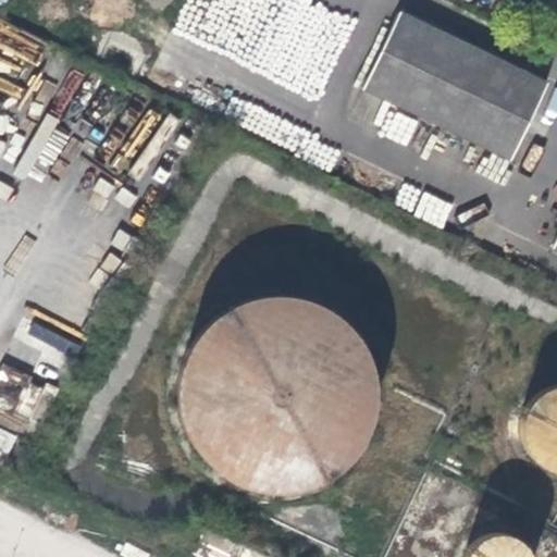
[(186,0),(171,34),(318,100),(331,72),(322,67),(335,37),(296,20),(302,5),(294,1),(275,41),(262,36),(264,31),(259,27),(271,0),(186,0)]
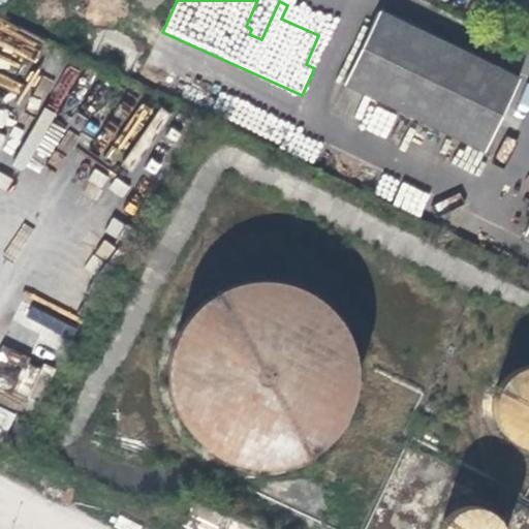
[(374,16),(341,87),(483,154),(517,83),(374,16)]
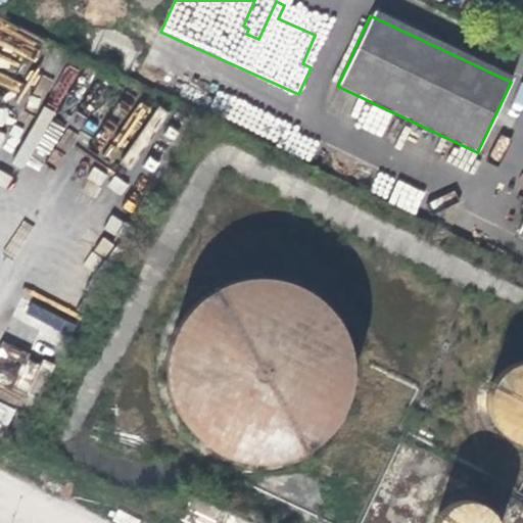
[(388,202),(415,214),(424,191),(397,180),(388,202)]
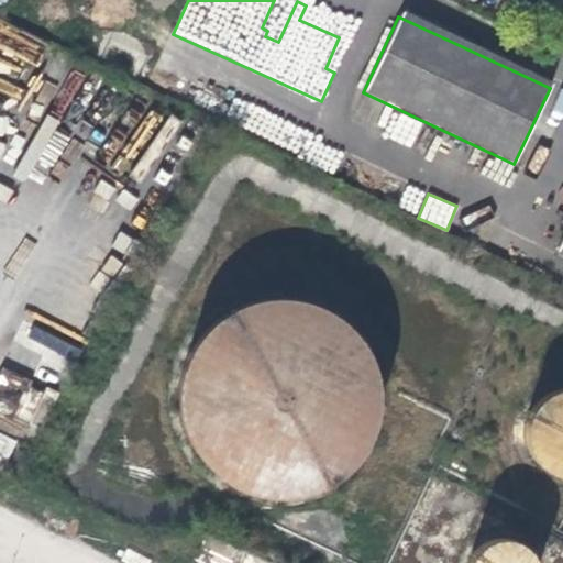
[(258,296),(247,294),(243,294),(222,294),(207,297),(197,300),(187,305),(178,309),(169,316),(158,327),(155,330),(148,339),(143,349),(138,364),(133,385),(134,407),(140,427),(146,442),(155,455),(169,470),(178,476),(191,483),(201,487),(218,490),(234,492),(245,492),(256,489),(267,486),(277,482),(291,473),(305,462),(315,449),(323,433),(330,416),(331,410),(332,398),(332,392),(331,379),(330,373),(326,355),(320,344),(313,333),(306,324),(297,316),(291,312),(282,306),(264,298),(258,296)]
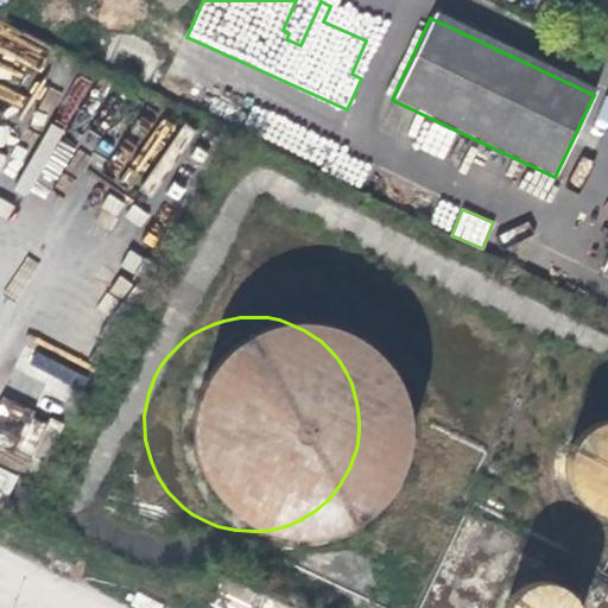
[(0,442),(38,460),(56,423),(2,398),(0,401),(0,442)]
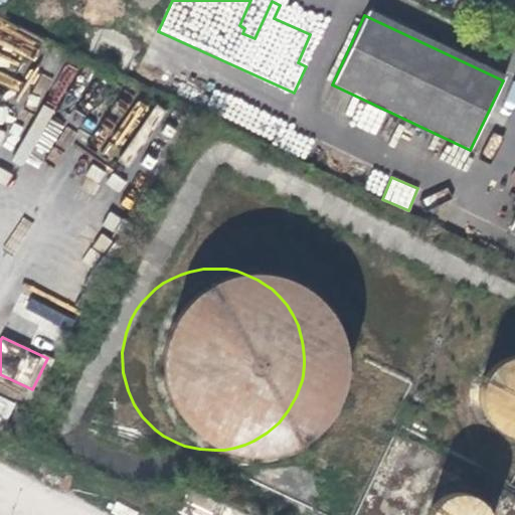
[(451,431),(463,438),(466,439),(477,441),(488,441),(496,440),(507,435),(514,431),(514,428),(514,350),(512,347),(504,343),(498,341),(488,338),(477,338),(466,341),(459,344),(452,349),(442,358),(438,365),(435,373),(432,380),(432,386),(432,397),(435,408),(440,418),(445,424),(451,431)]
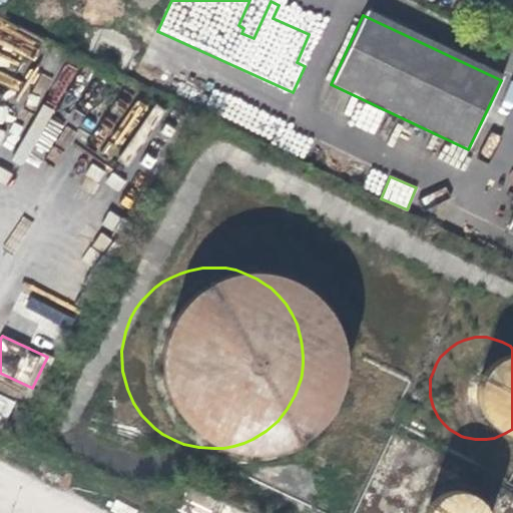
[(0,424),(3,426),(15,401),(0,394),(0,424)]
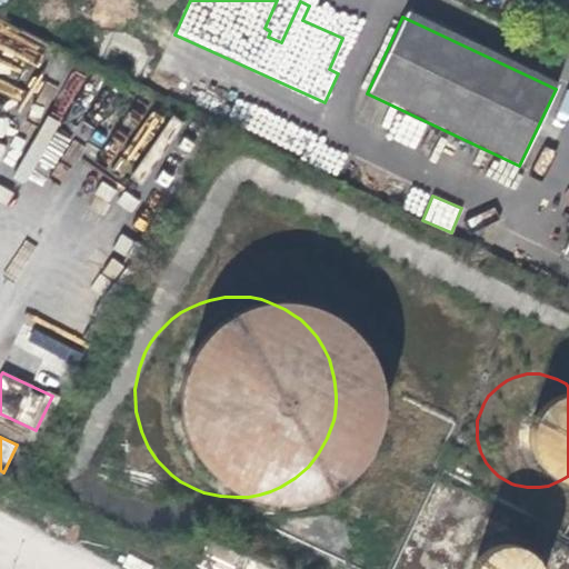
[(475,543),(468,541),(466,540),(462,540),(453,540),(446,541),(440,543),(436,547),(428,555),(422,566),(421,568),(492,568),(492,567),(488,557),(485,551),(480,547),(475,543)]
